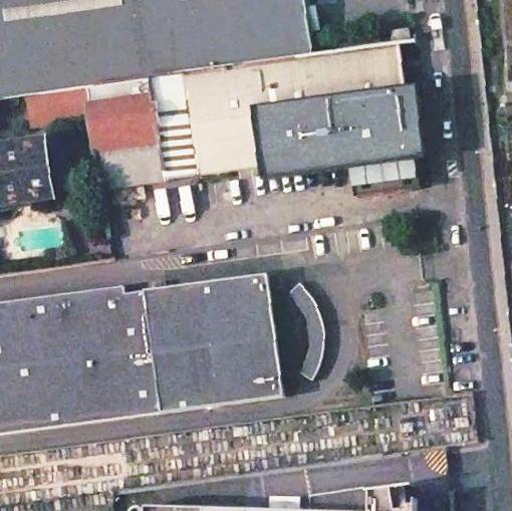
[(0,0),(0,96),(26,93),(84,85),(181,71),(312,52),(308,29),(303,0),(0,0)]
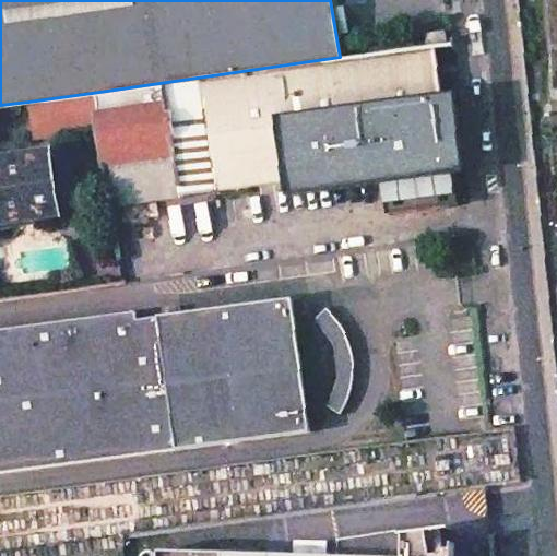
[(197,78),(213,189),(377,165),(383,211),(454,199),(434,44),(340,57),(197,78)]
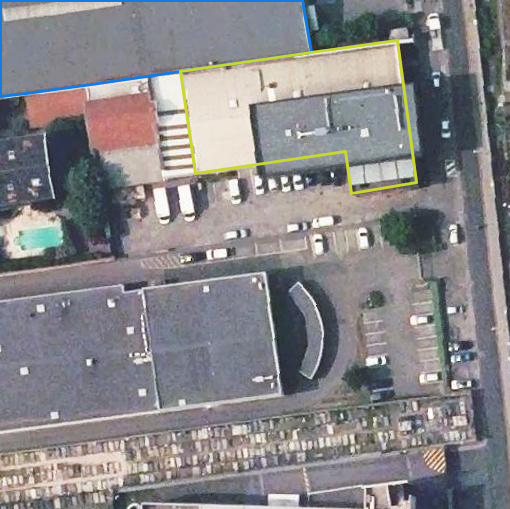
[(195,173),(180,71),(84,85),(89,116),(99,187),(155,179),(195,173)]
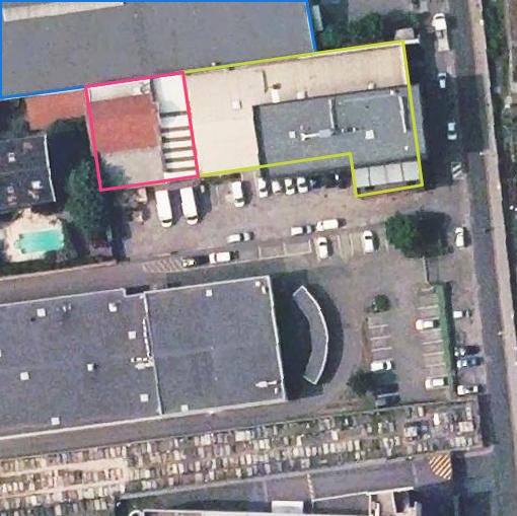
[(90,118),(85,86),(26,94),(28,115),(63,109),(74,121),(90,118)]
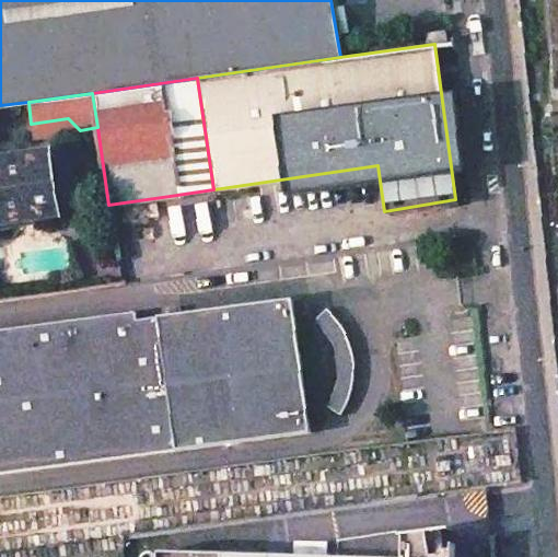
[(46,151),(0,158),(0,219),(55,211),(46,151)]
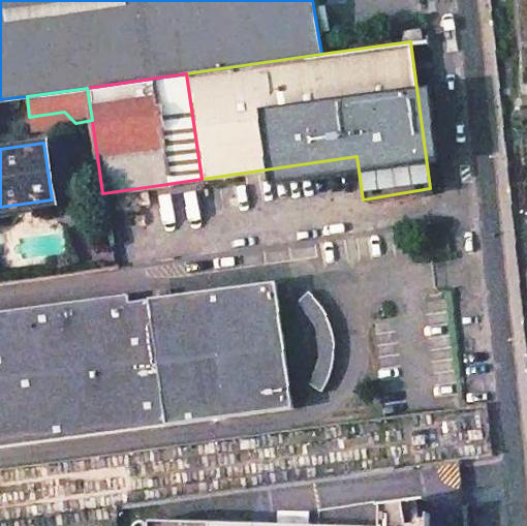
[(126,290),(0,307),(0,444),(291,406),(274,279),(128,299),(126,290)]
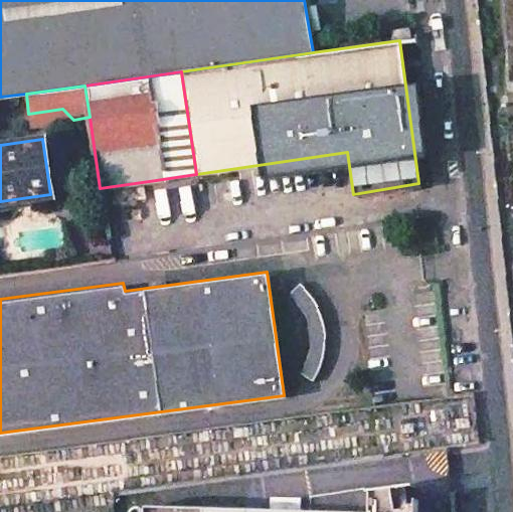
[(312,297),(299,283),(289,292),(306,315),(309,346),(301,370),(313,378),(322,357),(324,345),(320,313),(312,297)]
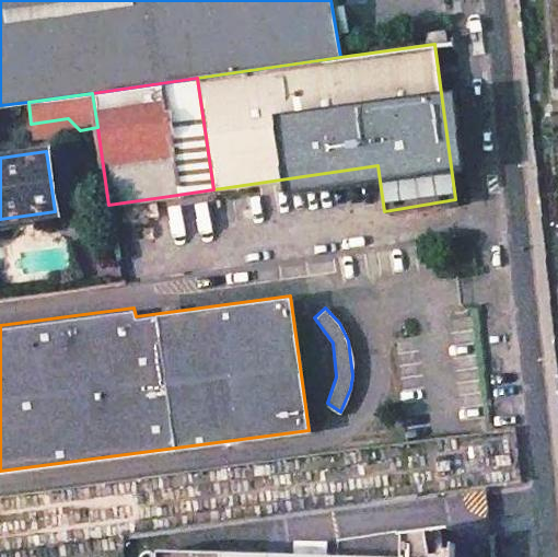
[(335,554),(157,549),(157,553),(154,552),(151,550),(148,550),(144,552),(142,554),(141,556),(140,556),(453,556),(454,541),(449,526),(410,532),(410,526),(337,536),(335,554)]
